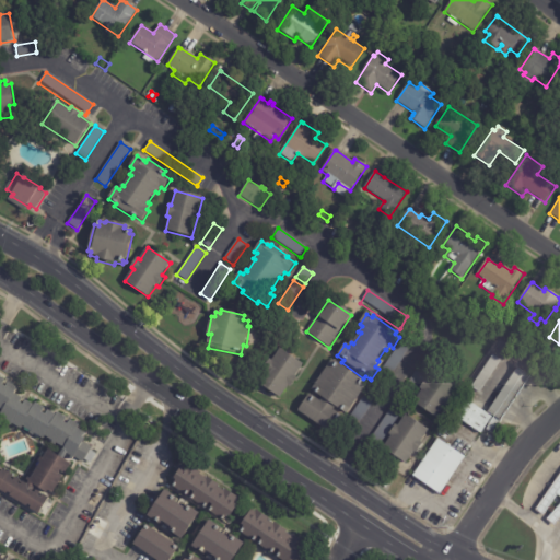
[(386,384),(376,377),(403,340),(411,347),(386,384)]
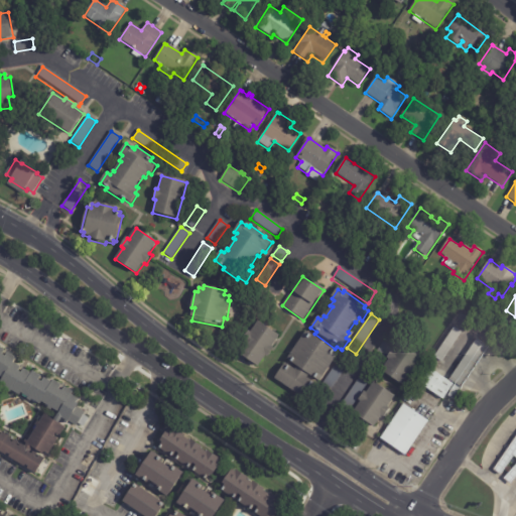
[(278,339),(273,347),(275,349),(269,358),(266,356),(259,367),(238,354),(258,323),(280,336),(278,339)]
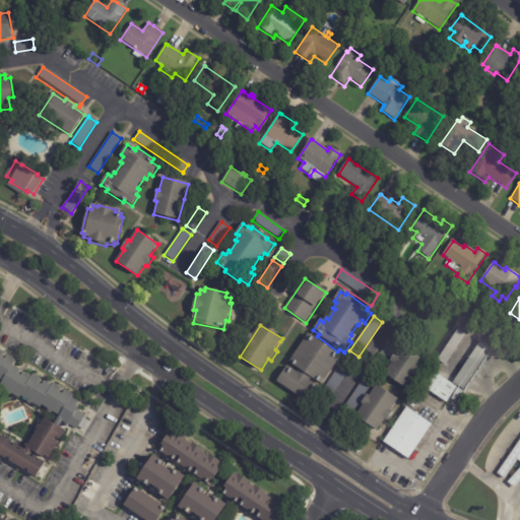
[(438,363),(458,332),(465,337),(446,368),(438,363)]
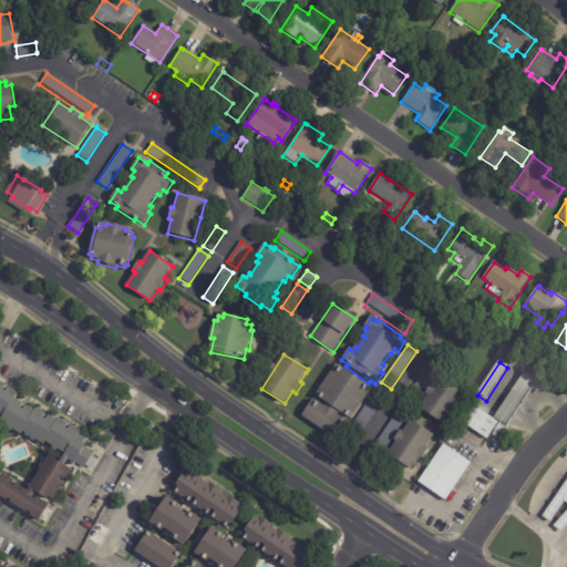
[(371,388),(373,389),(352,420),(341,413),(339,415),(350,423),(339,440),(303,416),(315,400),(326,406),(328,403),(317,395),(338,364),(371,388)]
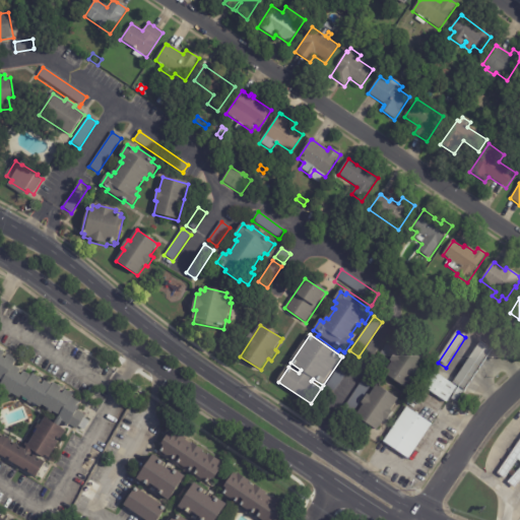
[(394,337),(402,343),(353,416),(343,409),(392,336),(394,337)]
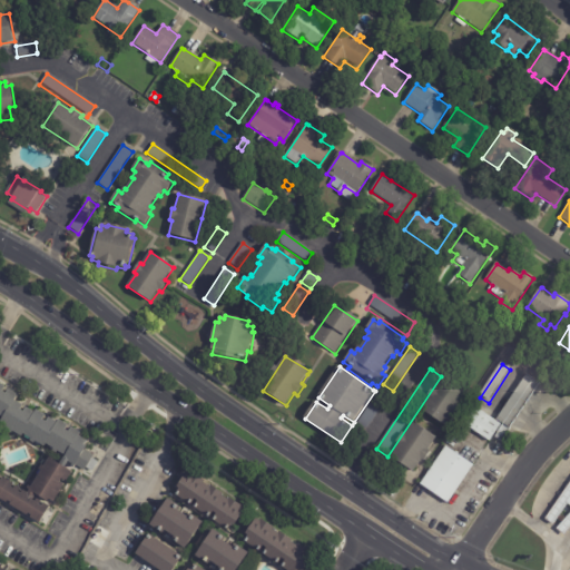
[(541,384),(503,442),(495,438),(492,443),(463,423),(474,406),(498,422),(528,376),(541,384)]
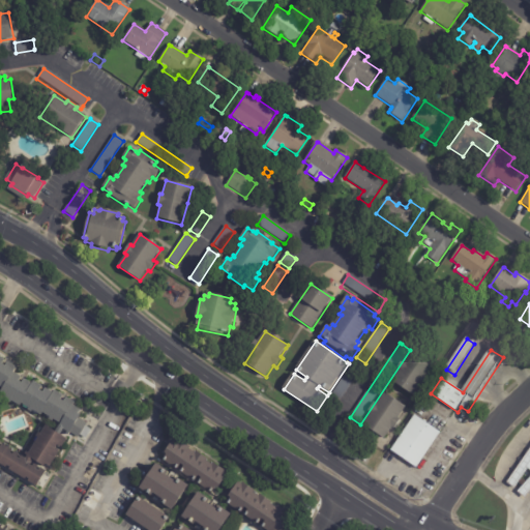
[(391,383),(399,372),(398,371),(403,361),(406,363),(413,352),(435,366),(428,378),(430,380),(423,389),(421,387),(413,399),(391,383)]
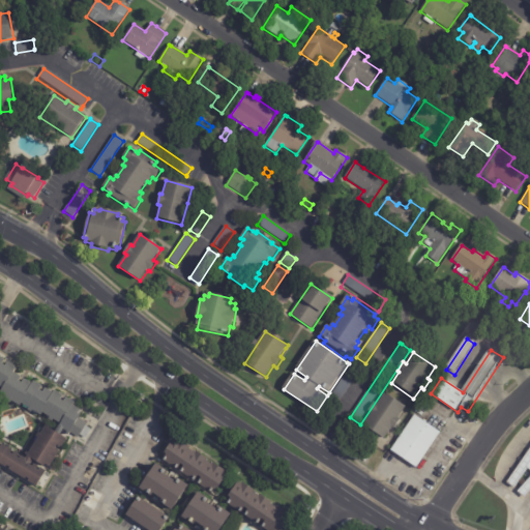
[(0,529),(0,356),(16,366),(12,373),(30,384),(32,381),(51,392),(53,390),(74,403),(72,405),(80,410),(77,414),(80,416),(79,418),(86,423),(77,438),(69,433),(49,466),(45,464),(43,467),(32,460),(31,462),(45,470),(35,487),(0,464),(0,442),(24,458),(26,454),(25,453),(26,451),(28,452),(37,438),(35,437),(37,433),(39,434),(45,425),(54,432),(59,423),(41,412),(39,415),(31,410),(30,412),(27,409),(28,407),(21,403),(19,405),(10,400),(8,402),(4,400),(5,398),(0,393),(0,388),(1,387),(0,386),(0,526),(6,529),(0,529)]
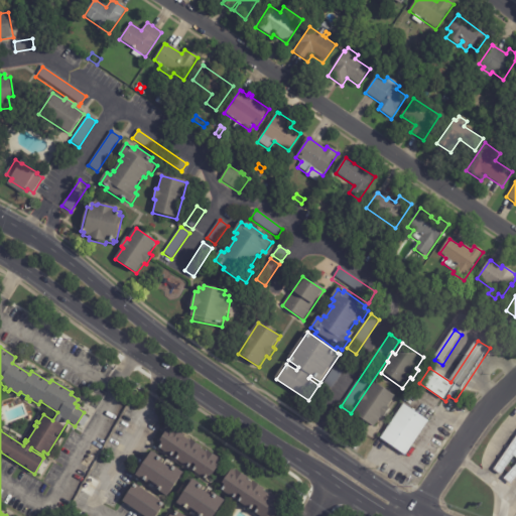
[(326,398),(317,392),(342,357),(351,363),(326,398)]
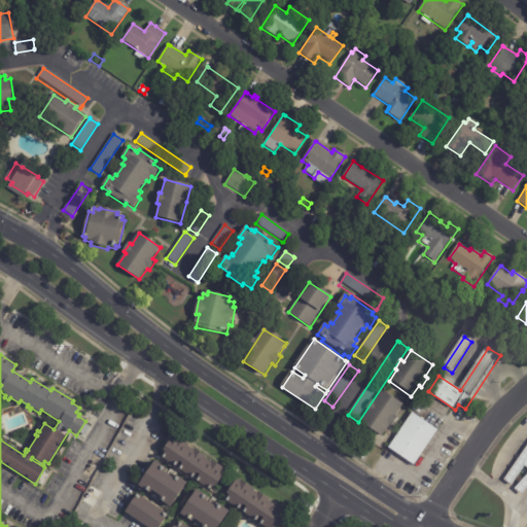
[(403,408),(397,418),(399,419),(393,428),(391,426),(383,437),(361,422),(370,412),(366,410),(374,401),(376,402),(383,391),(405,407),(403,408)]
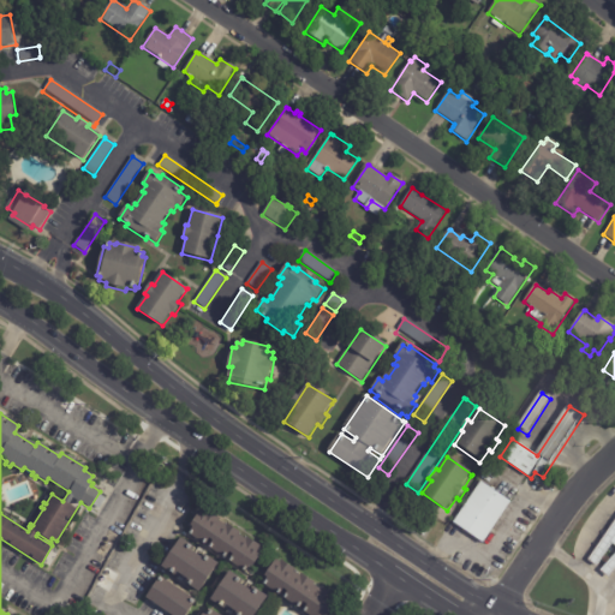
[(454,523),(482,482),(512,502),(484,544),(454,523)]
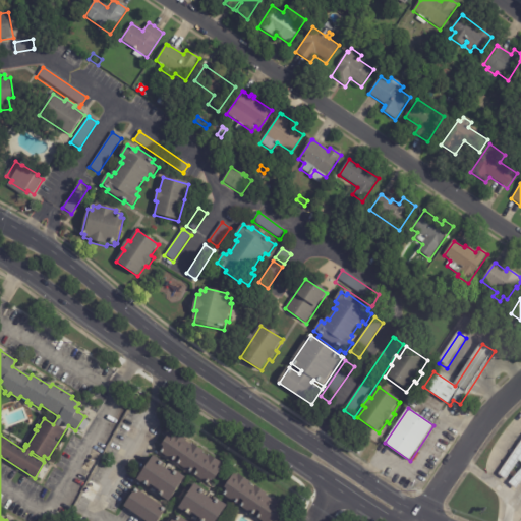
[(90,422),(84,431),(78,428),(84,419),(90,422)]
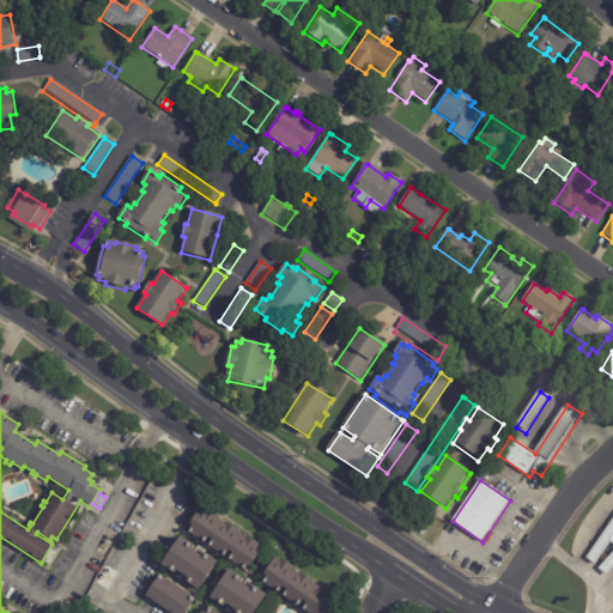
[(261,548),(246,571),(184,529),(200,507),(206,510),(207,508),(219,517),(218,519),(225,523),(226,522),(240,530),(238,533),(244,538),(247,535),(260,544),(258,546),(261,548)]
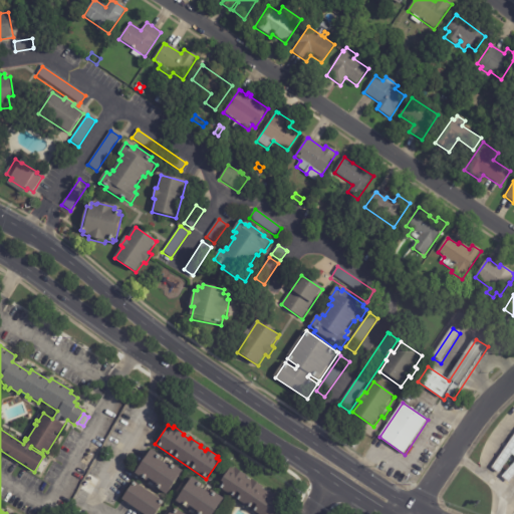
[(366,435),(363,439),(357,435),(359,431),(366,435)]
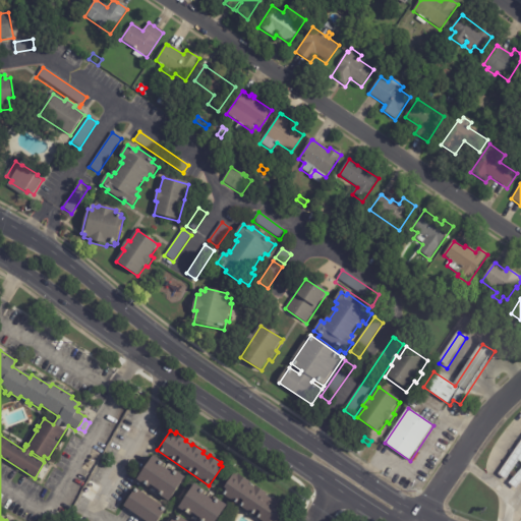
[(499,475),(520,442),(520,485),(516,491),(509,485),(520,470),(520,464),(519,462),(506,481),(499,475)]
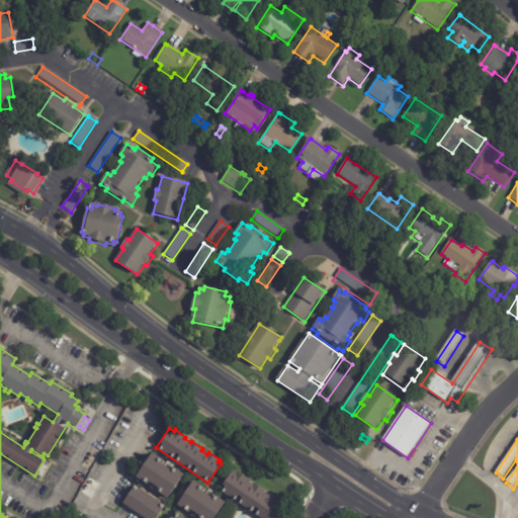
[(163,465),(171,470),(172,467),(184,475),(168,499),(137,478),(152,453),(164,460),(161,464),(163,465)]
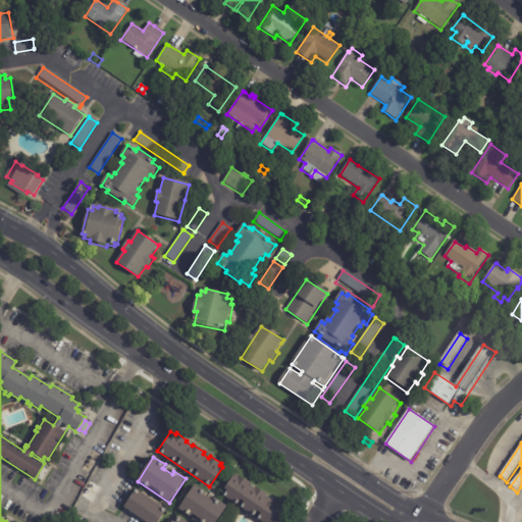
[(94,459),(99,462),(93,472),(89,469),(94,459)]
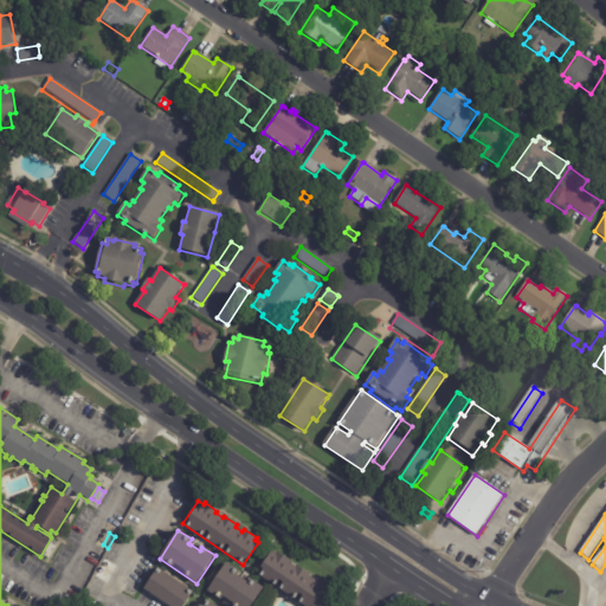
[(304,605),(256,573),(270,552),(275,554),(277,552),(290,560),(289,563),(295,567),(296,565),(309,574),(308,577),(315,581),(316,579),(329,587),(328,590),(331,592),(322,605),(304,605)]
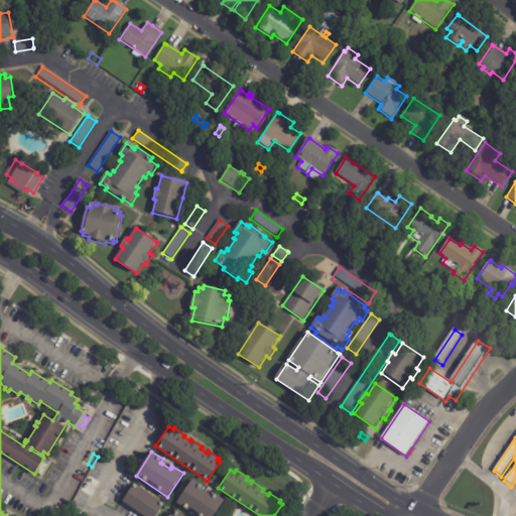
[(192,479),(204,487),(202,490),(210,496),(213,493),(224,501),(212,515),(196,515),(198,514),(188,508),(187,511),(175,503),(192,479)]
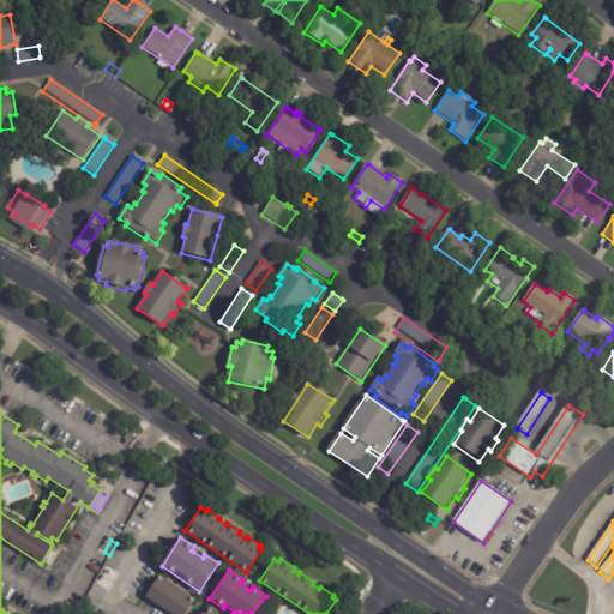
[(144,613),(137,609),(145,597),(144,596),(158,576),(194,600),(185,613),(144,613)]
